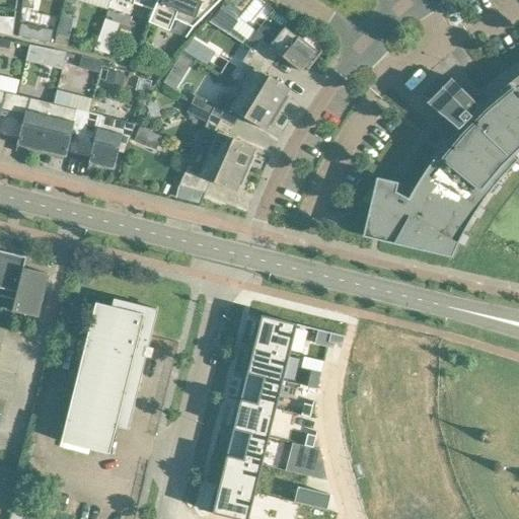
[(22,0),(22,8),(23,8),(33,9),(33,0),(22,0)]
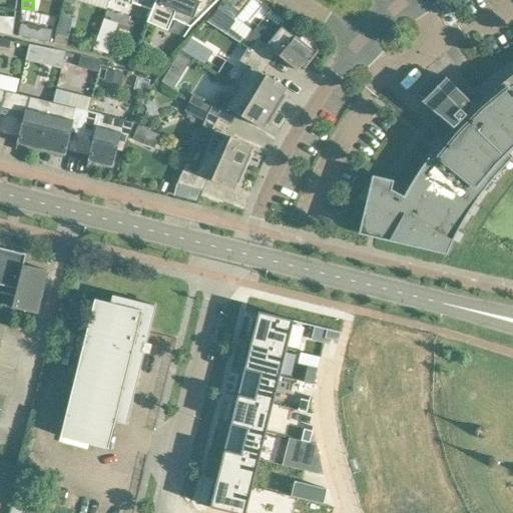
[(109,0),(107,8),(128,15),(132,4),(151,11),(152,11),(156,0),(109,0)]
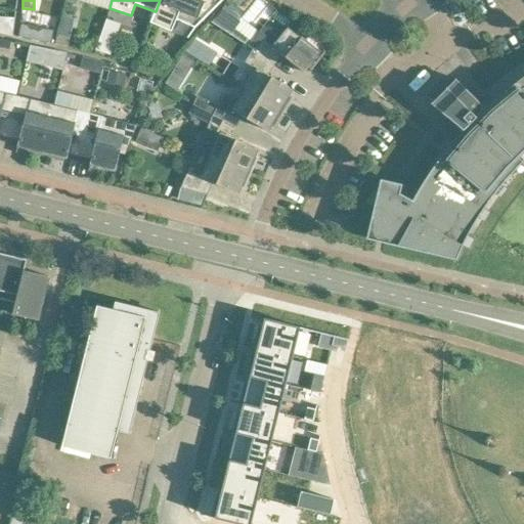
[(160,0),(156,11),(155,11),(150,24),(171,32),(176,22),(176,20),(194,29),(187,38),(188,39),(195,29),(223,0),(160,0)]
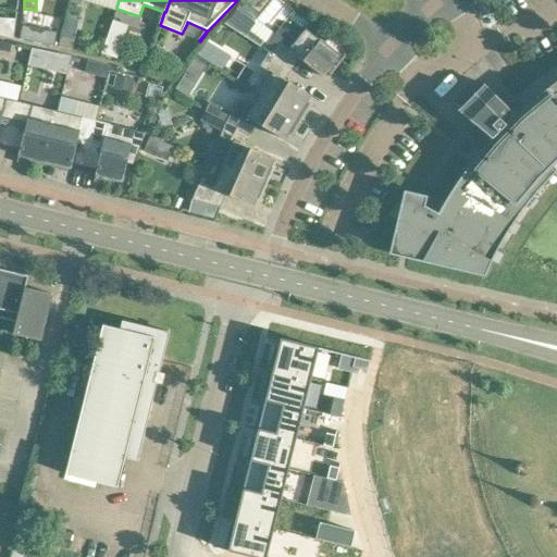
[(81,22),(67,19),(60,48),(73,51),(81,22)]
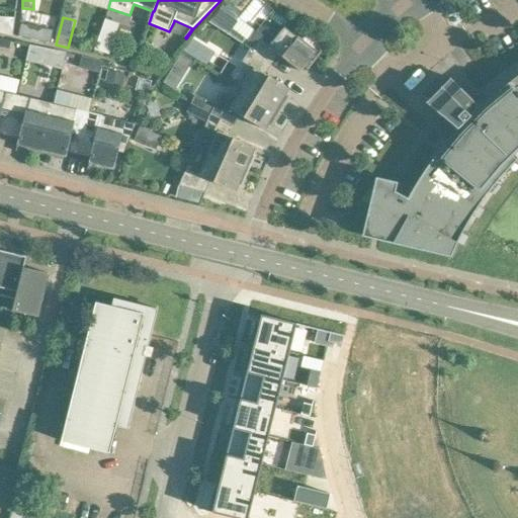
[(20,24),(18,37),(51,44),(54,31),(20,24)]
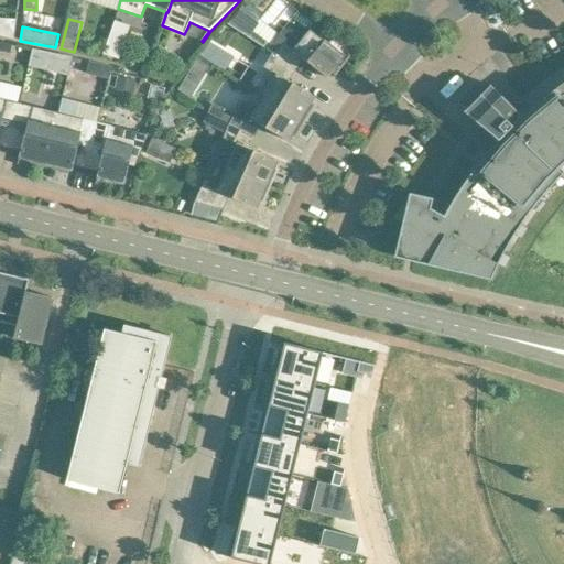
[(267,50),(271,54),(272,54),(295,71),(304,61),(327,78),(332,73),(335,75),(344,64),(350,57),(349,55),(349,54),(348,52),(347,50),(346,49),(345,46),(342,44),(339,43),(336,42),(334,41),(331,41),(329,41),(329,42),(327,44),(310,30),(300,42),(283,29),(267,50)]
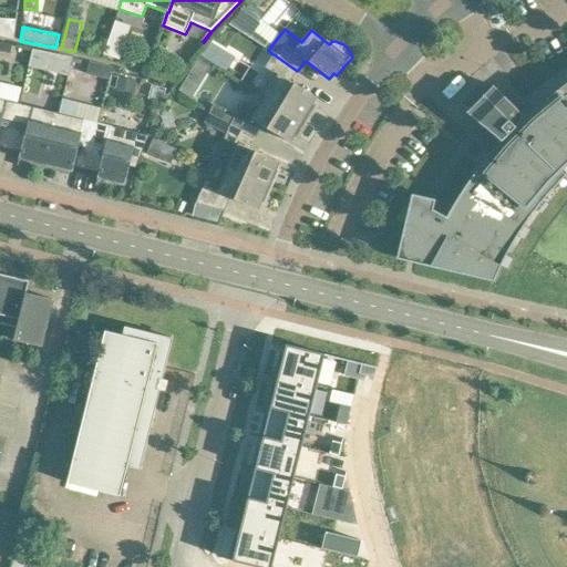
[(0,42),(0,53),(10,55),(12,45),(0,42)]
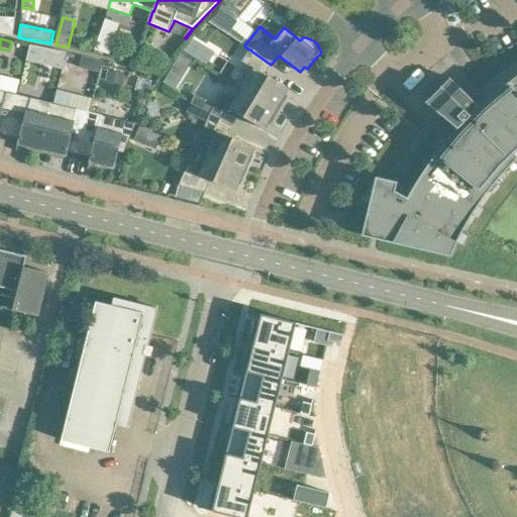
[(192,40),(185,53),(192,58),(199,44),(192,40)]
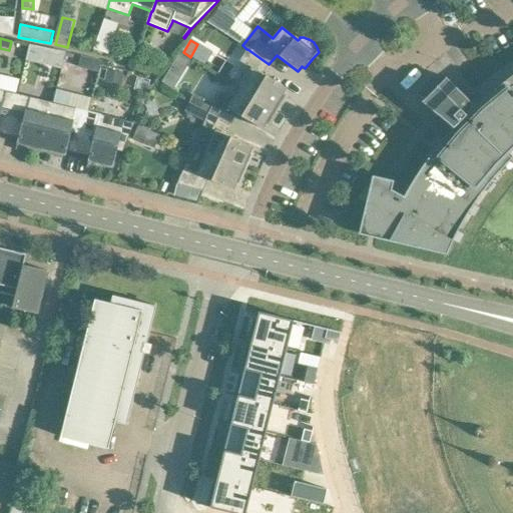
[(30,45),(26,61),(40,64),(44,48),(30,45)]
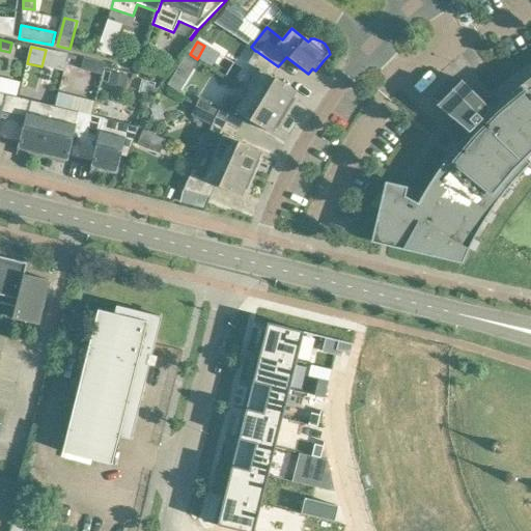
[(259,72),(248,91),(286,114),(288,111),(296,100),(292,98),(296,91),(272,77),(278,66),(256,51),(255,51),(248,64),(259,72)]
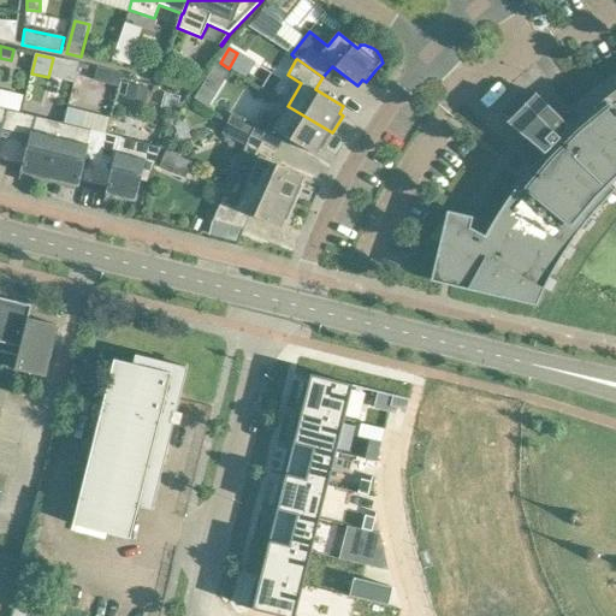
[(431,282),(443,284),(535,307),(544,289),(551,276),(562,256),(554,252),(561,240),(569,246),(581,229),(573,223),(582,212),(590,218),(604,202),(596,195),(606,184),(614,193),(615,189),(615,89),(609,95),(610,98),(604,101),(603,99),(587,112),(569,128),(552,111),(535,93),(507,123),(525,138),(551,160),(540,173),(532,167),(523,178),(531,184),(515,206),(507,201),(499,213),(507,218),(492,241),(471,229),(473,218),(446,212),(431,282)]
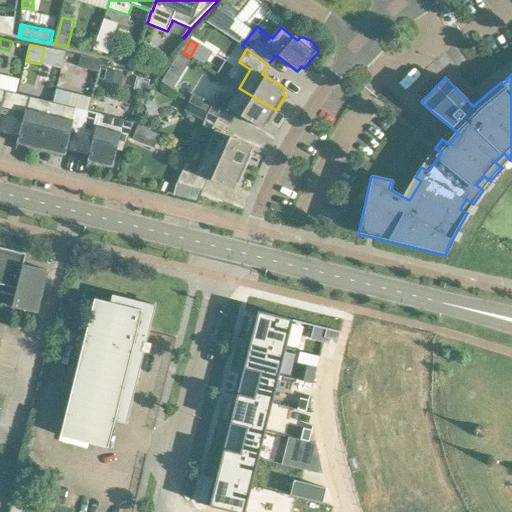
[(0,133),(7,135),(19,88),(18,88),(17,94),(0,89),(0,133)]
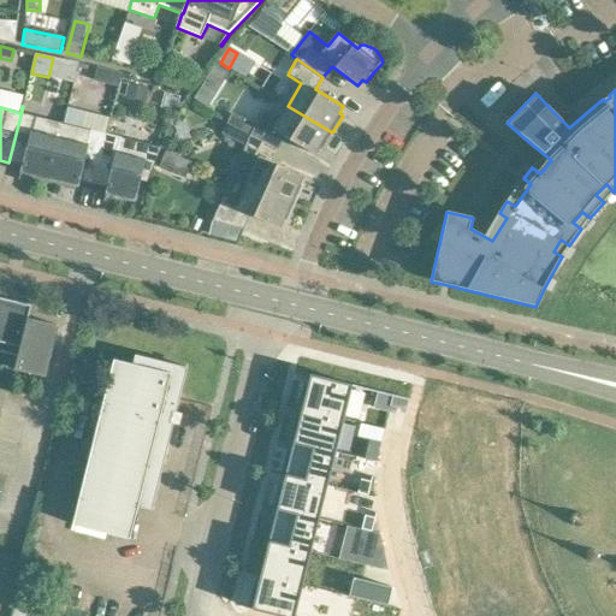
[(21,173),(49,181),(64,124),(59,123),(27,114),(22,135),(17,134),(23,106),(9,163),(22,166),(21,173)]
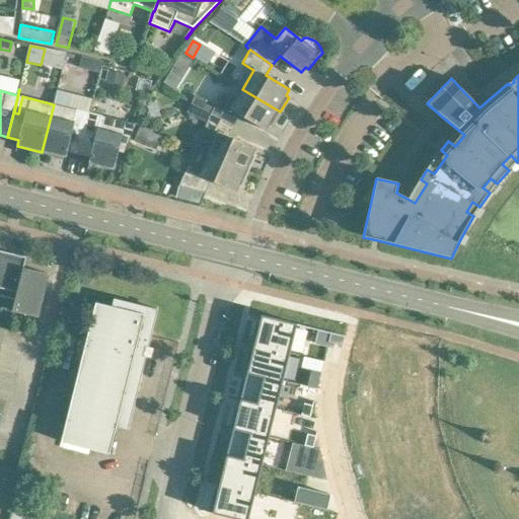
[(223,94),(211,114),(235,127),(241,117),(265,130),(268,125),(271,127),(278,115),(279,115),(280,112),(242,89),(234,101),(223,94)]
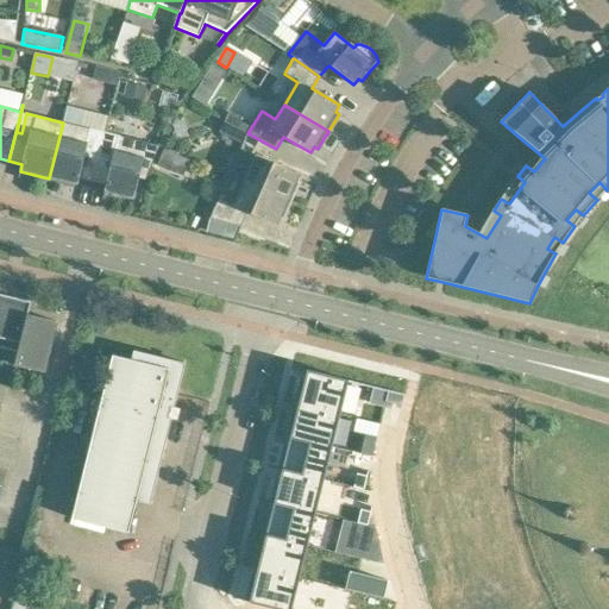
[(80,179),(93,182),(100,152),(94,151),(99,131),(68,124),(63,123),(49,179),(77,186),(80,179)]
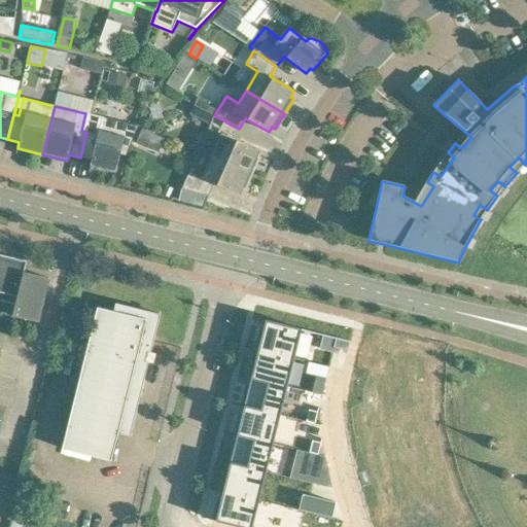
[(86,132),(80,157),(92,161),(90,167),(116,173),(121,148),(127,150),(127,152),(128,152),(144,111),(143,111),(137,127),(128,125),(128,124),(123,123),(123,124),(96,116),(92,134),(86,132)]
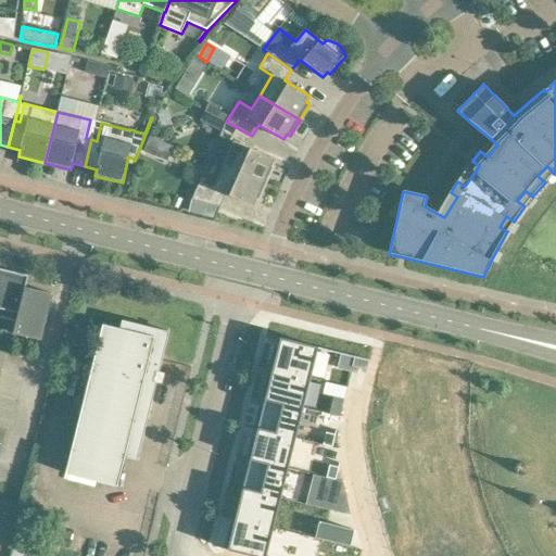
[(232,143),(223,165),(266,185),(268,181),(268,180),(274,167),(270,166),(273,160),(247,148),(252,136),(226,122),(219,137),(232,143)]
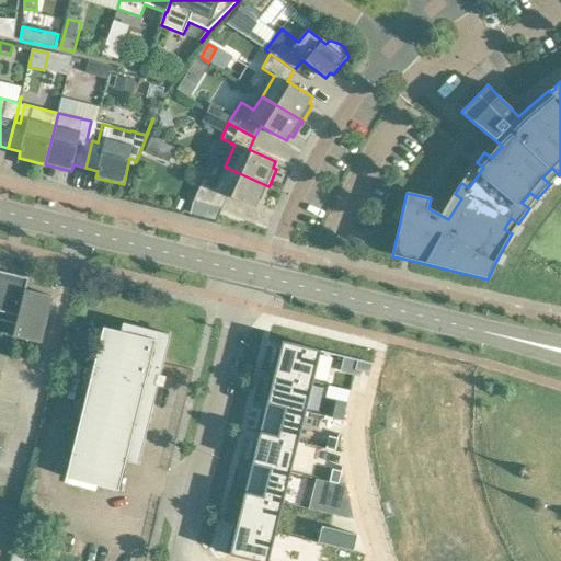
[(268,186),(225,167),(215,189),(202,183),(193,202),(219,208),(221,209),(228,196),(254,208),(258,202),(261,203),(267,190),(268,186)]
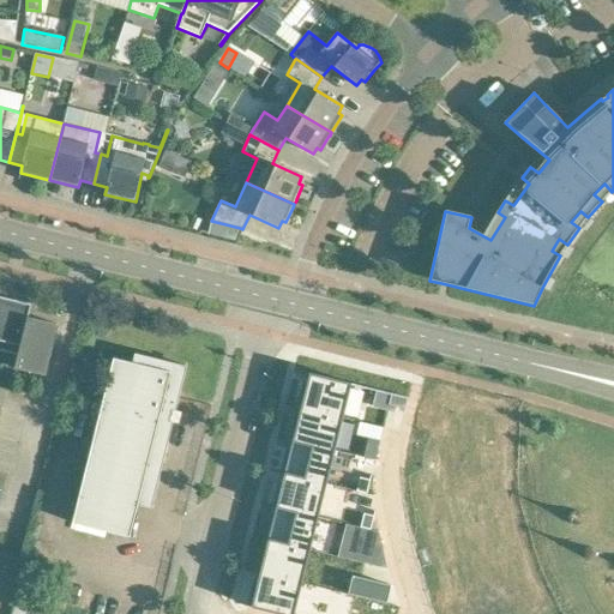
[(211,221),(209,234),(235,241),(240,228),(211,221)]
